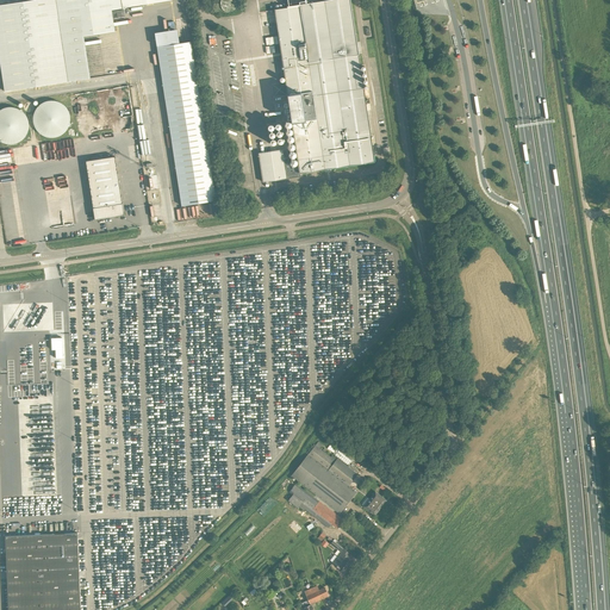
[(80,14),(112,10),(123,8),(173,0),(172,0),(32,0),(0,5),(0,60),(5,92),(89,79),(83,36),(80,14)]
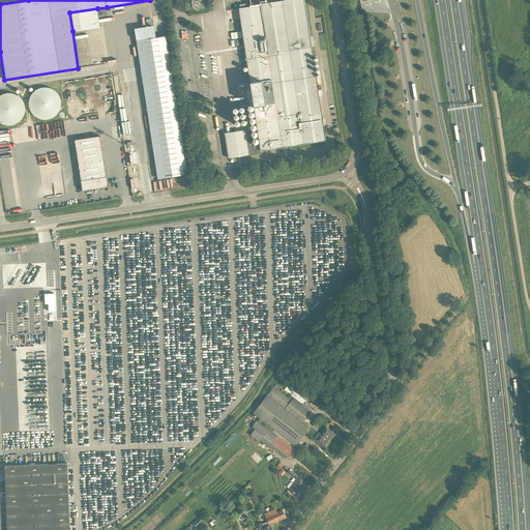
[(207,4),(207,3),(207,1),(207,0),(206,0),(192,0),(192,1),(192,3),(192,4),(192,5),(193,6),(194,7),(195,8),(196,9),(197,10),(198,10),(199,10),(200,10),(202,10),(203,10),(204,9),(205,8),(206,7),(207,6),(207,5),(207,4)]
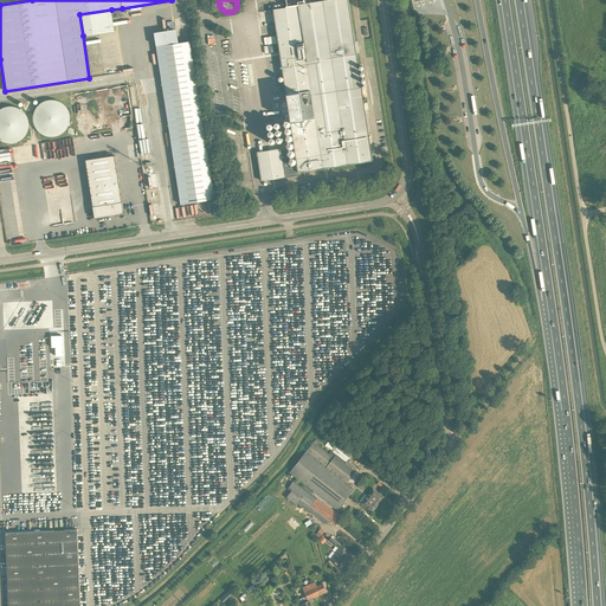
[(285,148),(282,148),(270,150),(274,180),(298,175),(298,172),(372,161),(347,0),(285,0),(288,6),(287,6),(287,8),(274,10),(297,167),(289,168),(285,148)]
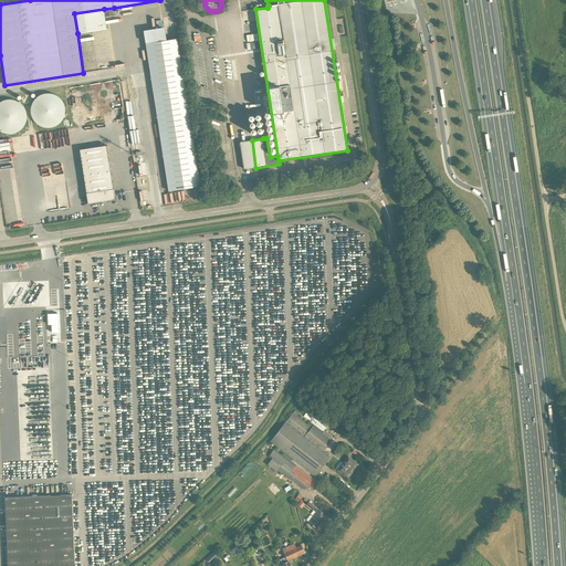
[(74,13),(77,33),(107,29),(104,9),(74,13)]
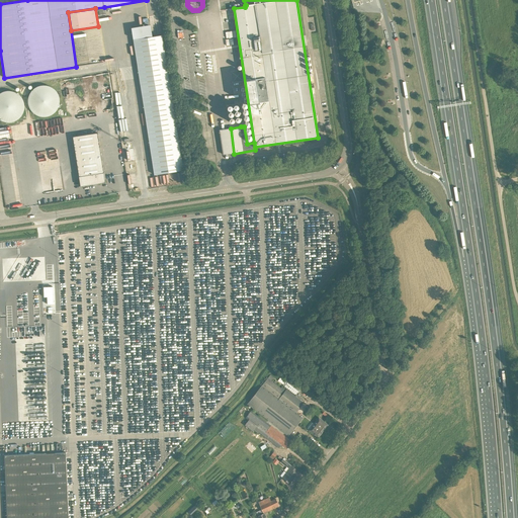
[(134,39),(155,175),(183,171),(162,35),(134,39)]
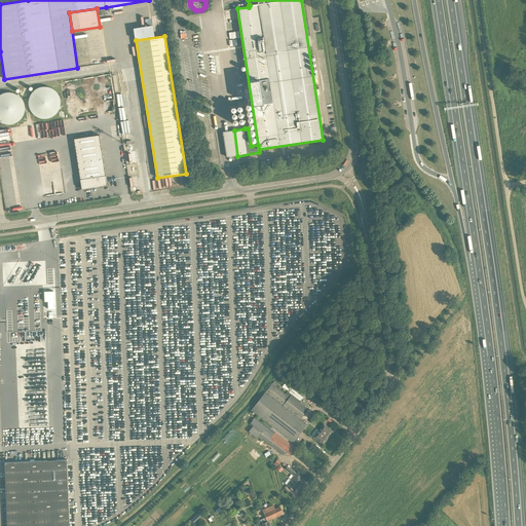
[(46,87),(44,86),(43,87),(41,87),(39,87),(38,88),(36,89),(35,90),(33,91),(32,92),(31,95),(30,96),(30,98),(29,99),(29,101),(29,103),(29,105),(29,106),(30,108),(30,110),(31,111),(32,113),(33,114),(35,115),(36,116),(38,117),(39,118),(41,118),(43,118),(44,118),(46,118),(48,118),(49,118),(51,117),(53,116),(54,115),(55,114),(57,113),(58,111),(59,110),(60,108),(60,106),(61,105),(61,103),(61,101),(60,99),(60,98),(59,96),(58,95),(57,92),(55,91),(54,90),(53,89),(51,88),(49,87),(48,87),(46,87)]
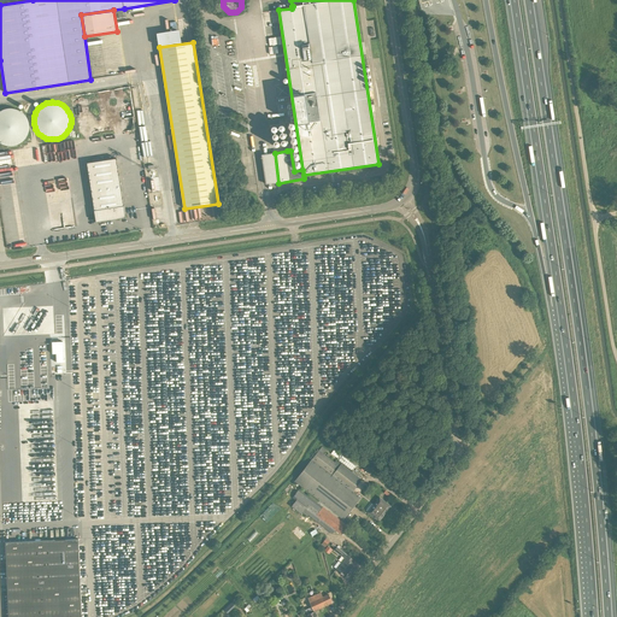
[(12,109),(11,109),(9,109),(6,109),(5,110),(3,111),(0,111),(0,142),(0,144),(3,144),(5,145),(6,146),(9,146),(11,146),(12,146),(15,146),(17,145),(18,144),(21,144),(22,142),(24,140),(25,139),(27,137),(28,135),(28,134),(29,131),(29,129),(29,128),(29,125),(29,123),(28,121),(28,119),(27,117),(25,116),(24,115),(22,112),(21,111),(18,111),(17,110),(15,109),(12,109)]
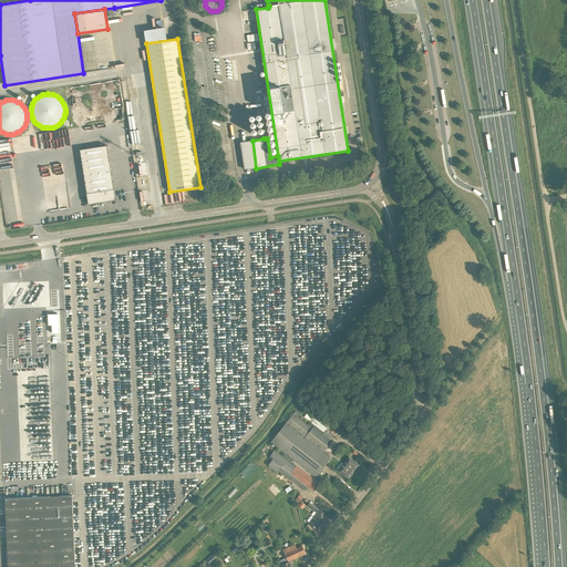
[(107,145),(80,150),(89,204),(115,200),(107,145)]
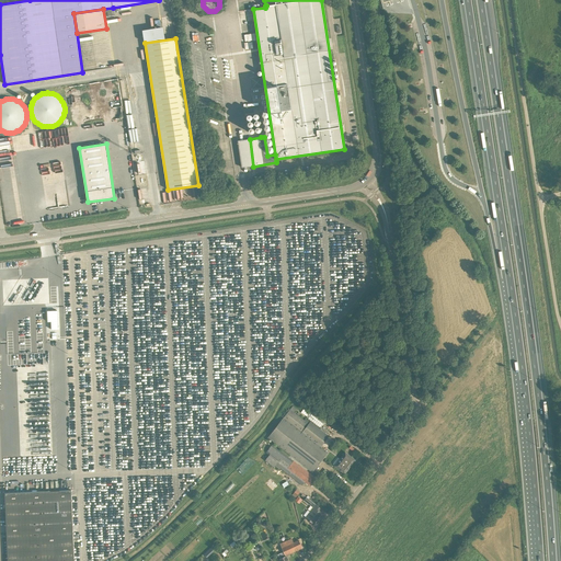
[(304,409),(301,413),(321,427),(323,423),(304,409)]
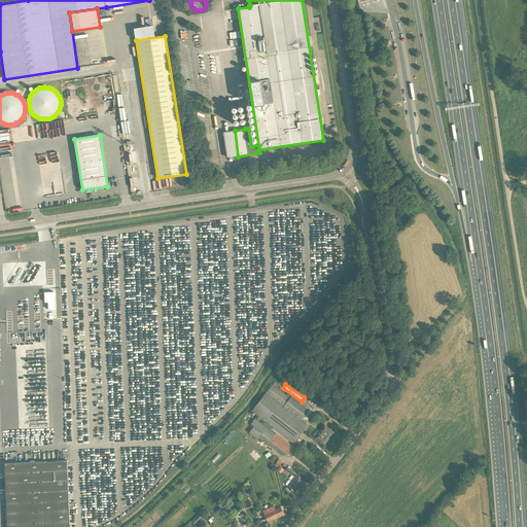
[(252,412),(253,413),(293,444),(308,425),(301,420),(309,411),(291,396),(290,398),(273,385),(252,412)]
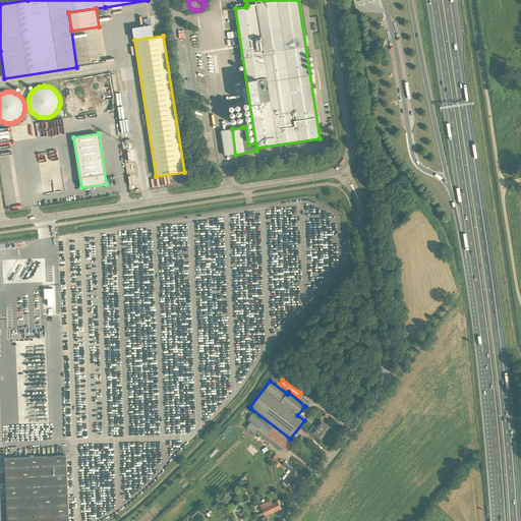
[(293,445),(252,413),(247,420),(288,452),(293,445)]
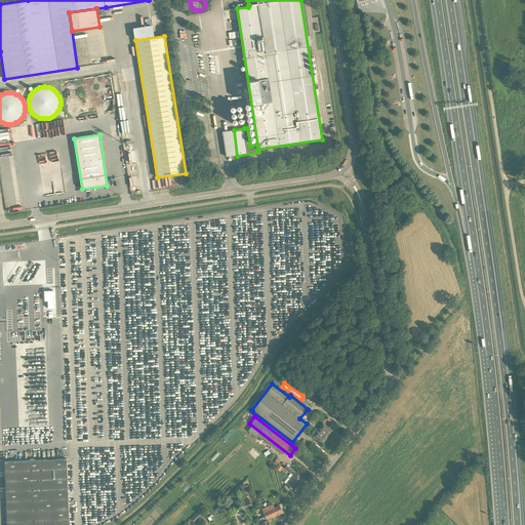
[(322,444),(328,436),(332,431),(323,423),(313,436),(319,440),(318,441),(319,441),(320,442),(322,444)]
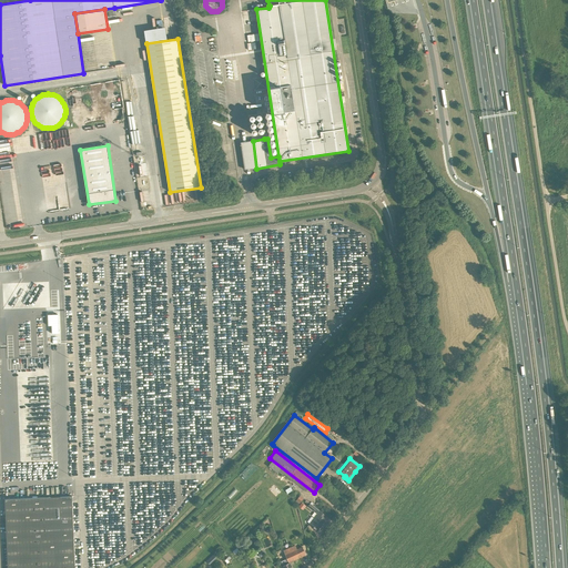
[(74,567),(72,496),(4,499),(7,567),(74,567)]
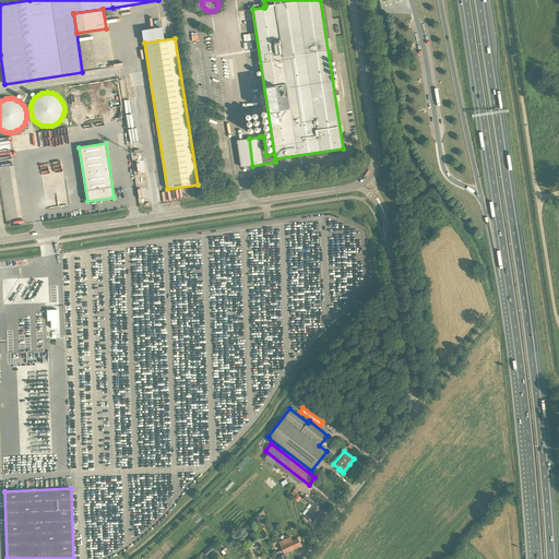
[(302,513),(305,515),(312,522),(321,512),(319,510),(321,508),(314,502),(314,503),(306,496),(302,499),(312,507),(309,510),(307,508),(302,513)]
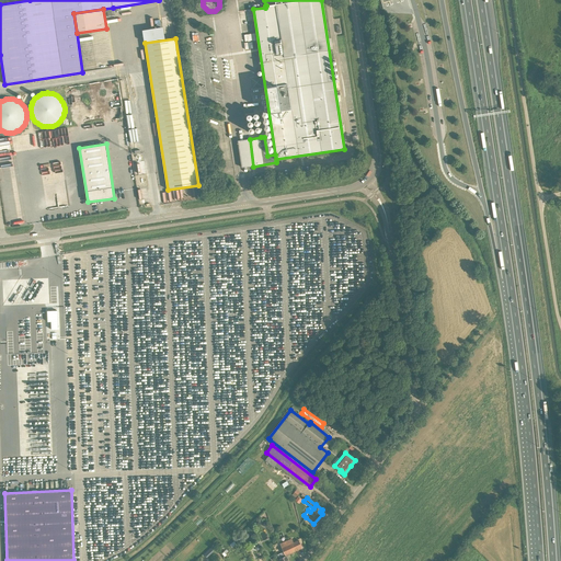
[(271,519),(276,518),(272,507),(267,510),(271,519)]
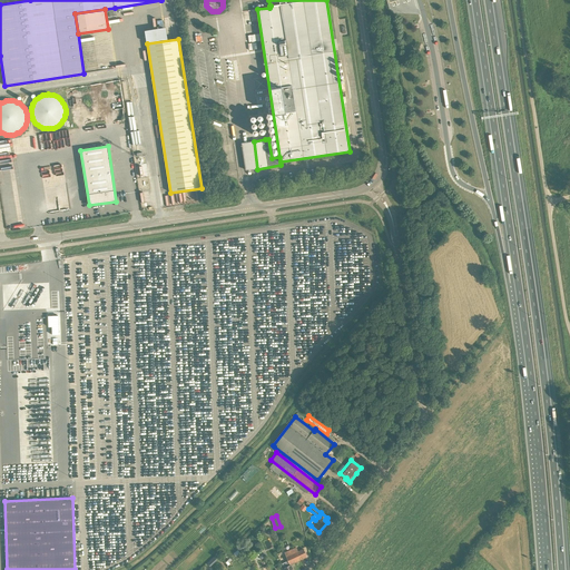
[(283,563),(285,569),(292,569),(290,563),(306,556),(303,549),(298,551),(296,547),(284,552),(288,561),(283,563)]
